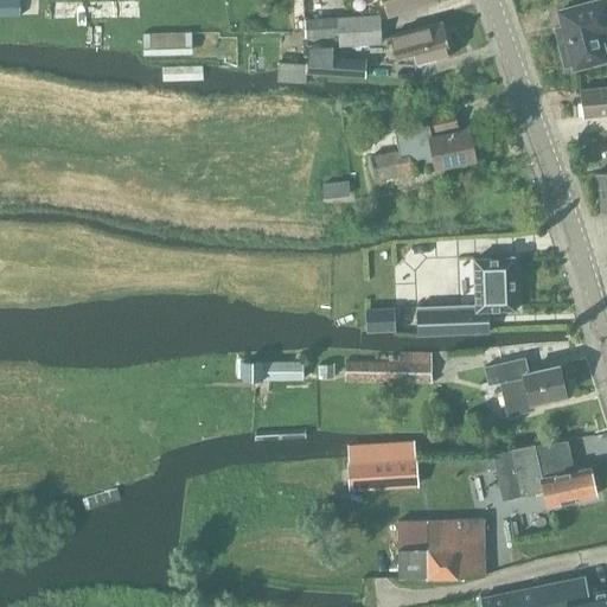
[(19,0),(0,0),(0,16),(20,17),(19,0)]
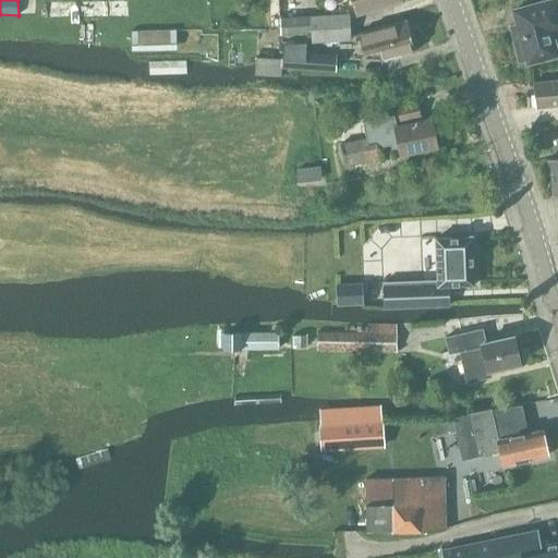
[(401,1),(400,0),(352,0),(358,15),(401,1)]
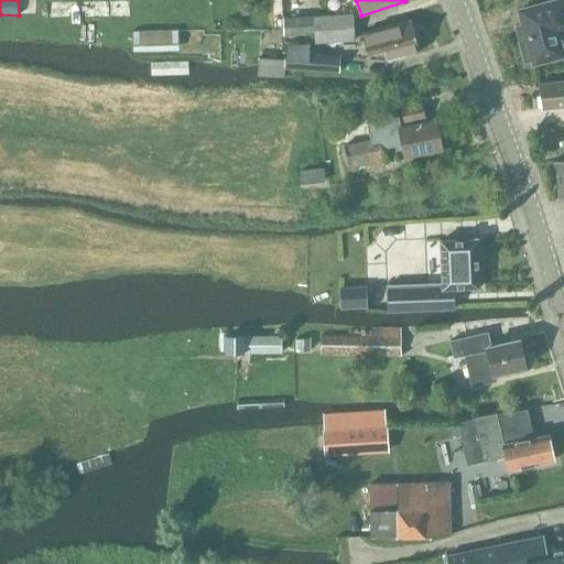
[(561,0),(519,11),(527,40),(520,41),(525,62),(532,60),(533,64),(563,56),(556,33),(563,31),(563,3),(563,0),(561,0)]
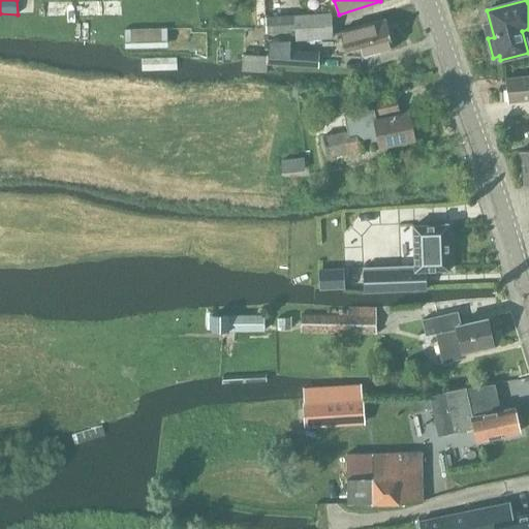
[(294,16),(265,17),(266,33),(296,31),(296,40),(333,38),(332,13),(294,16)]
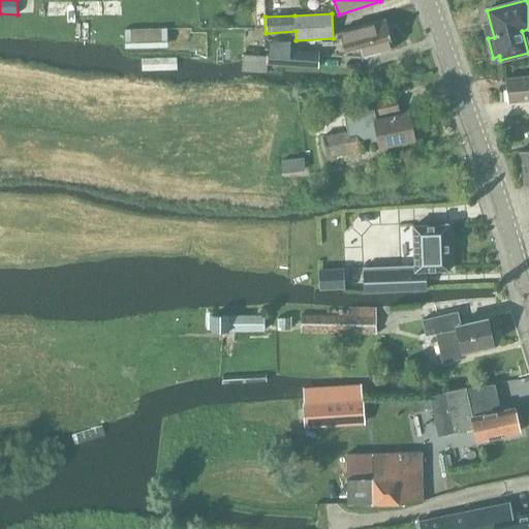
[(358,44),(362,58),(394,49),(385,19),(339,31),(344,49),(358,44)]
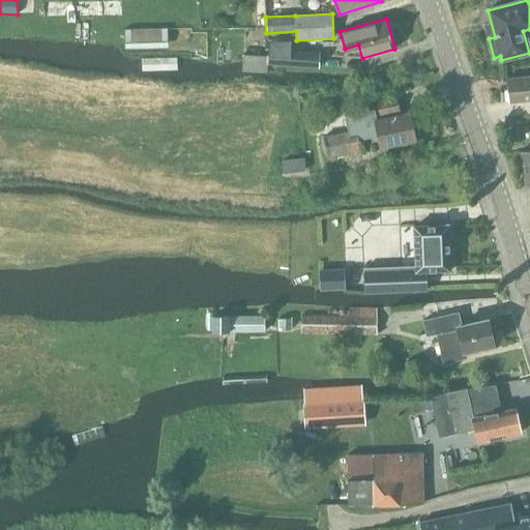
[(167,24),(123,25),(123,42),(167,41),(167,24)]
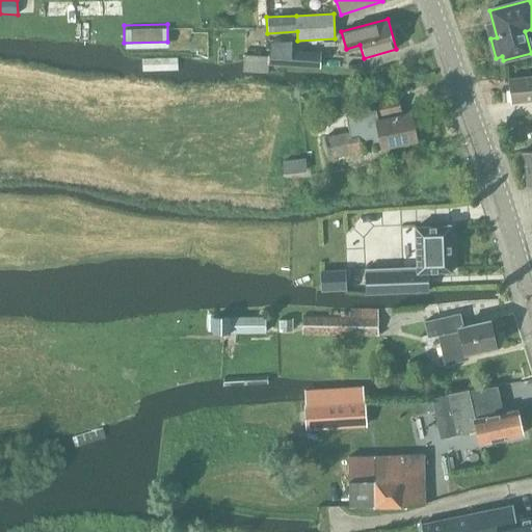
[(320,68),(321,53),(292,51),(292,42),(270,43),(269,56),(268,64),(320,68)]
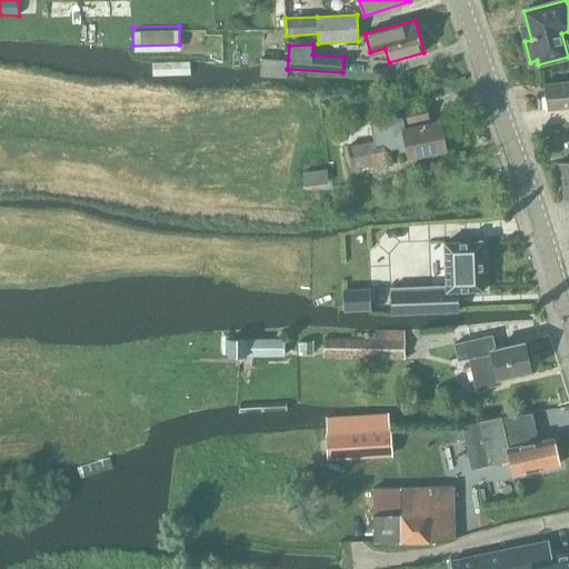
[(260,67),(260,76),(287,78),(287,76),(287,69),(288,60),(261,58),(260,67)]
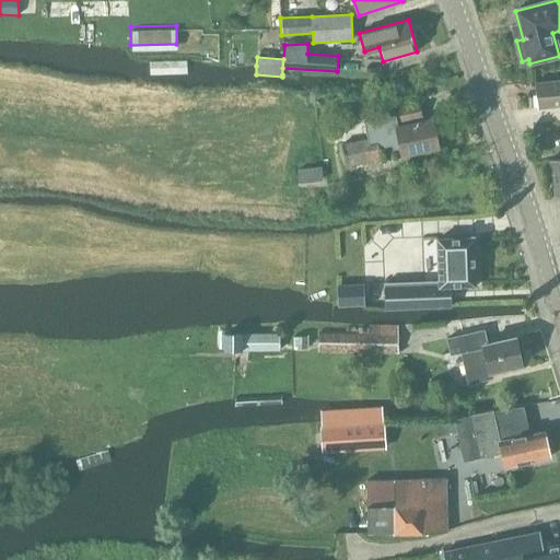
[(559,79),(535,82),(538,108),(559,105),(559,79)]
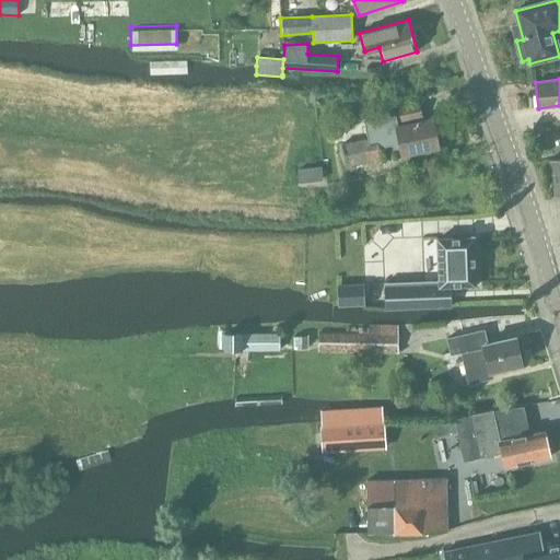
[(423,117),(420,104),(399,109),(401,123),(423,117)]
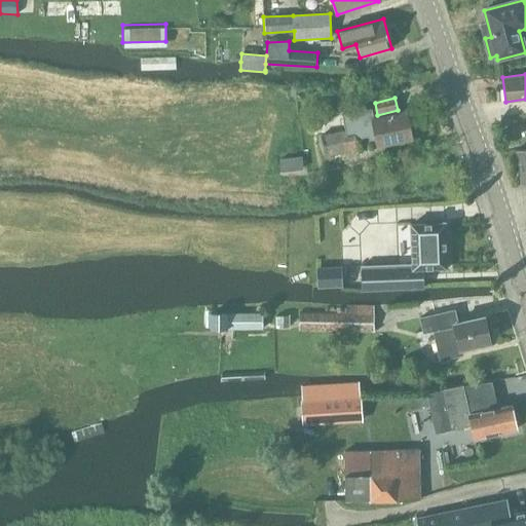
[(345,132),(322,136),(325,154),(355,149),(354,140),(355,139),(376,135),(378,147),(412,140),(407,112),(374,119),(371,108),(342,114),(345,132)]
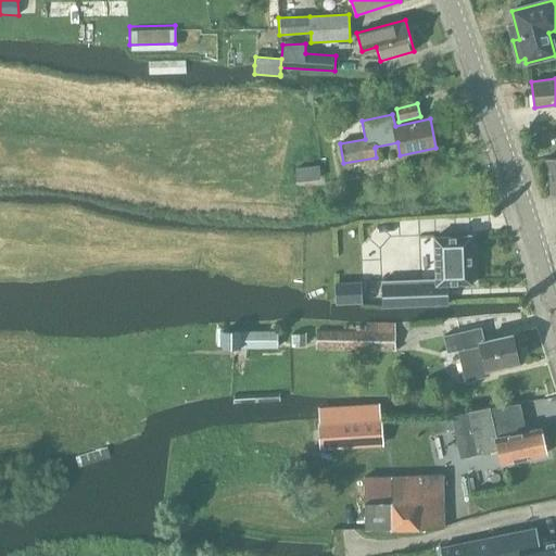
[(555,158),(545,160),(551,196),(555,194),(555,158)]
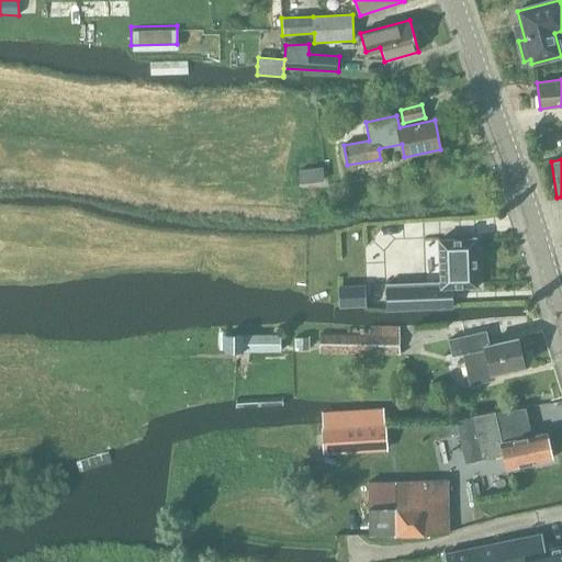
[(321,167),(298,169),(300,183),(323,180),(321,167)]
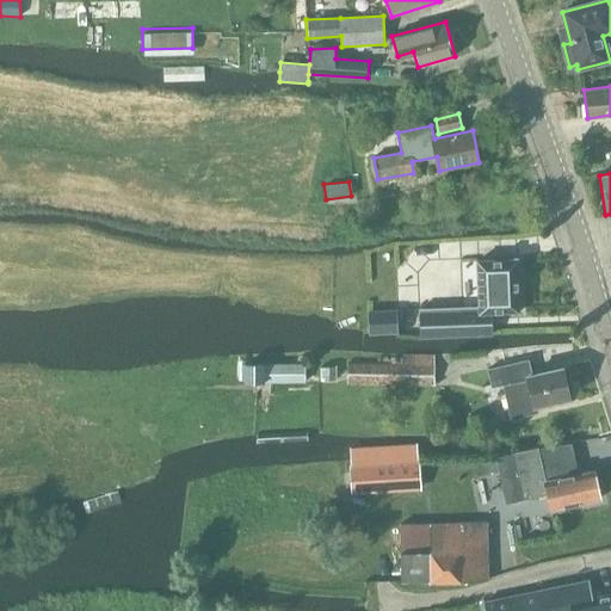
[(519,312),(517,259),(477,260),(480,306),(421,309),(423,338),(493,334),(492,313),(519,312)]
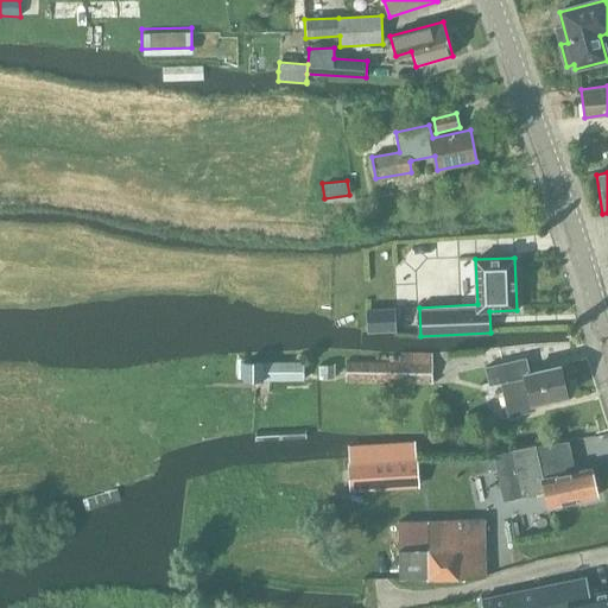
[(396,310),(367,310),(368,331),(397,331),(396,310)]
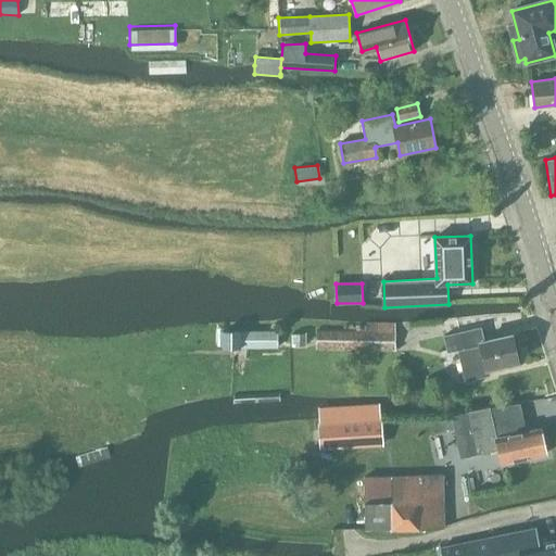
[(316,331),(316,350),(395,351),(395,332),(395,325),(395,324),(367,323),(367,332),(316,331)]
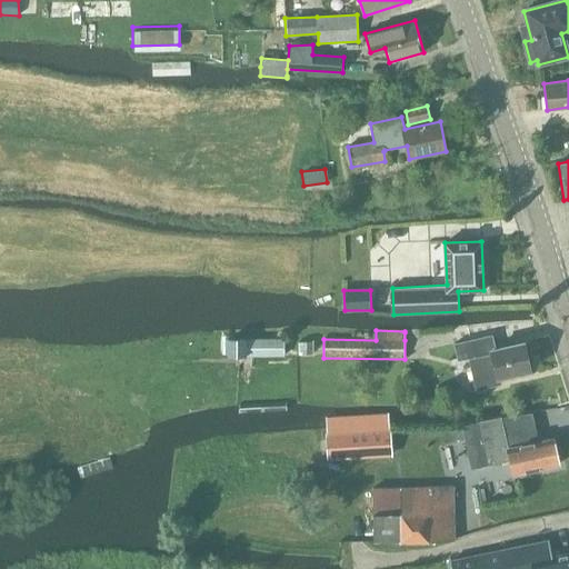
[(501,377),(530,370),(530,368),(532,367),(530,359),(528,359),(523,342),(496,349),(492,336),(455,343),(458,361),(469,359),(476,389),(503,383),(501,377)]
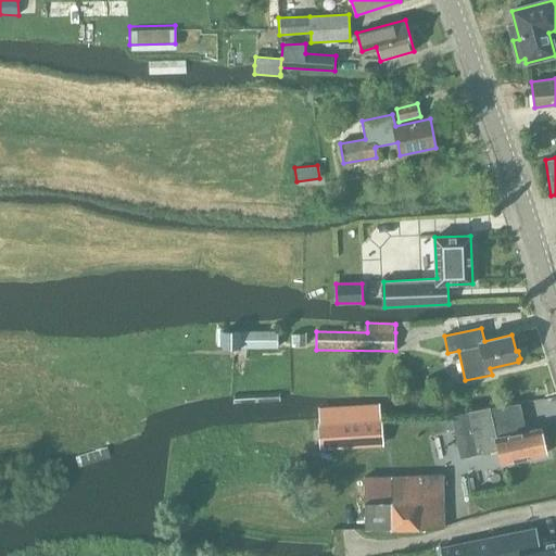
[(222,349),(278,350),(278,332),(222,331),(222,349)]
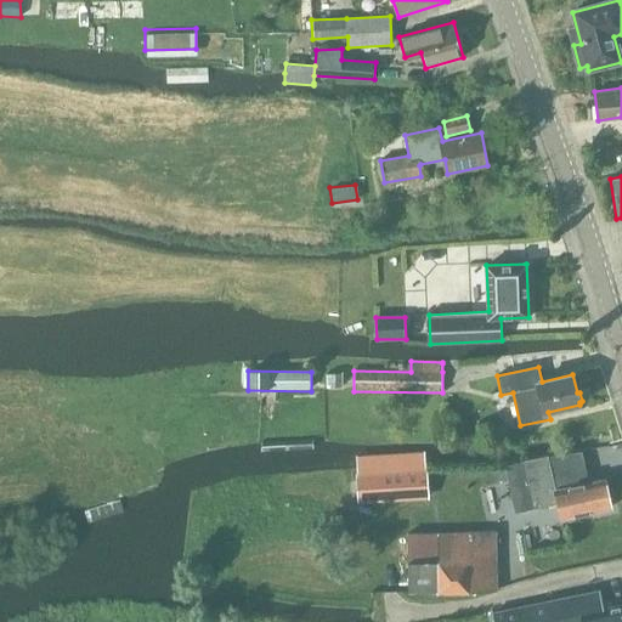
[(525,462),(507,467),(516,512),(535,507),(535,509),(558,503),(560,519),(610,509),(604,480),(555,490),(548,456),(525,461),(525,462)]
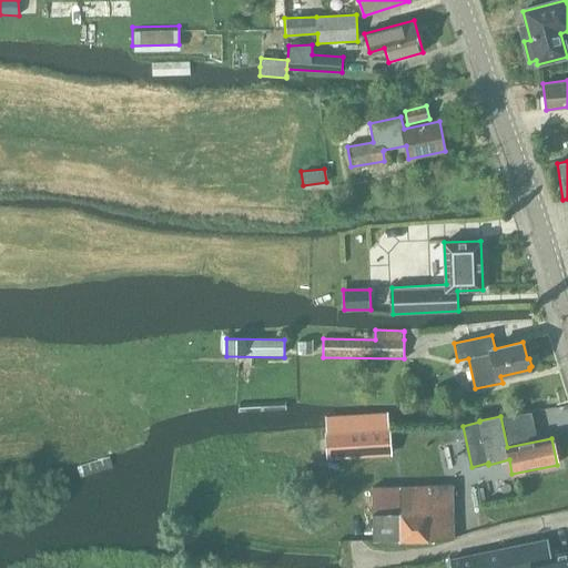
[(327,434),(328,458),(391,454),(389,430),(327,434)]
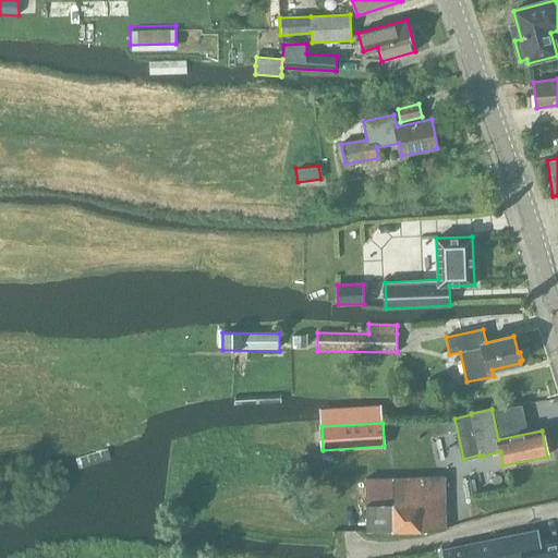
[(445,476),(365,480),(366,531),(446,530),(445,476)]
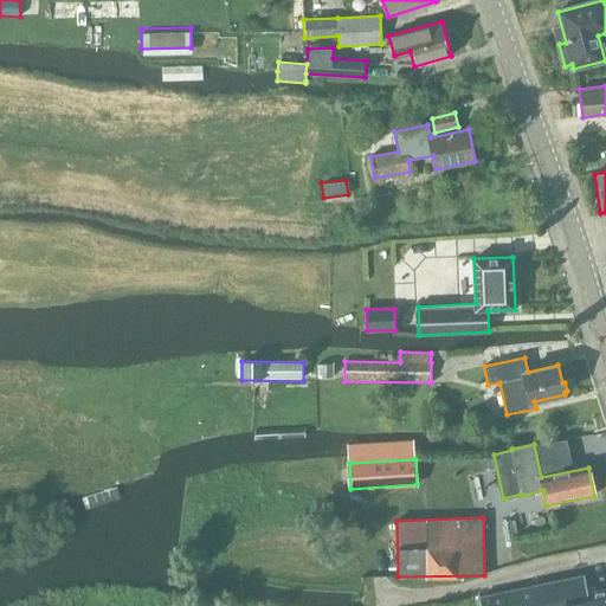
[(582,573),(478,595),(479,605),(553,605),(565,604),(565,605),(605,605),(605,586),(586,591),(582,573)]
